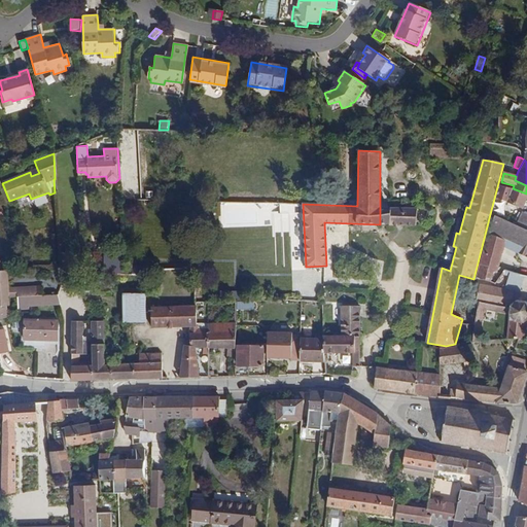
[(523,208),(526,197),(526,194),(513,188),(514,185),(501,182),(496,198),(523,208)]
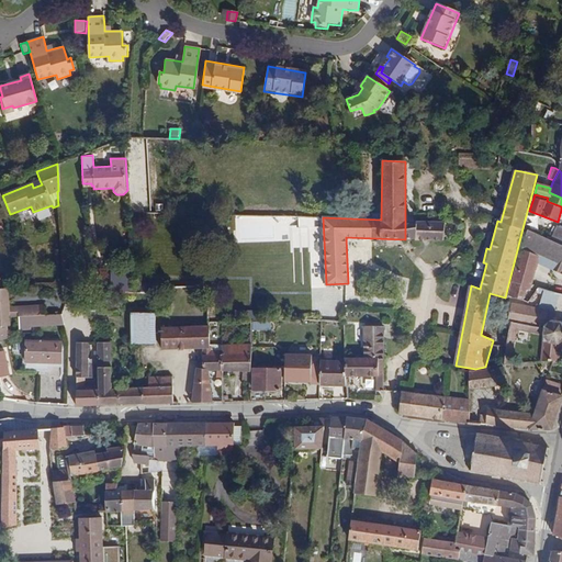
[(445,239),(445,223),(417,222),(416,224),(416,239),(445,239)]
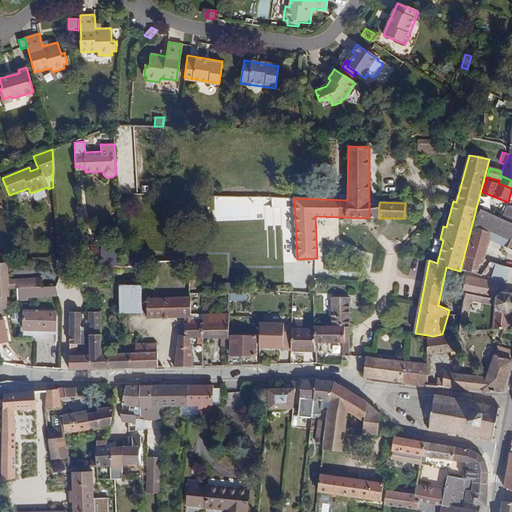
[(379,218),(379,204),(369,204),(369,218),(379,218)]
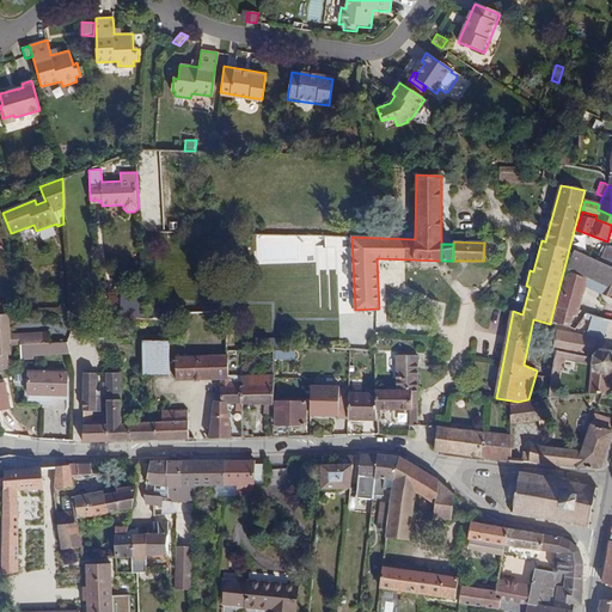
[(611,262),(611,248),(606,245),(599,262),(611,267),(611,262)]
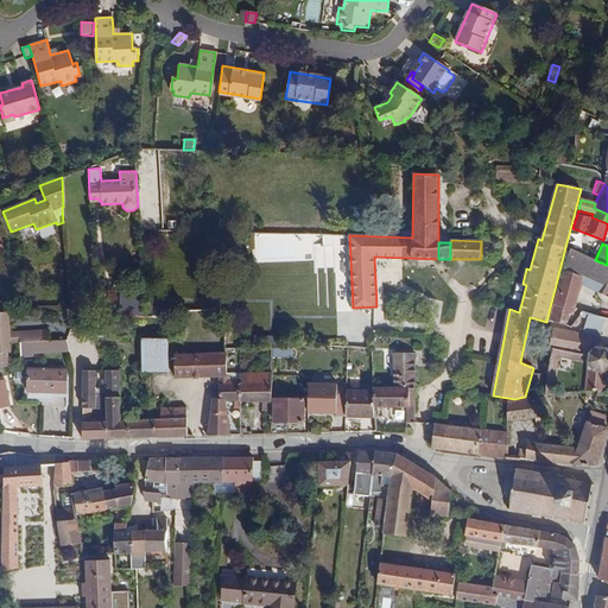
[(595,260),(570,248),(563,270),(550,320),(567,324),(569,315),(574,316),(582,285),(583,280),(607,291),(607,265),(595,260)]
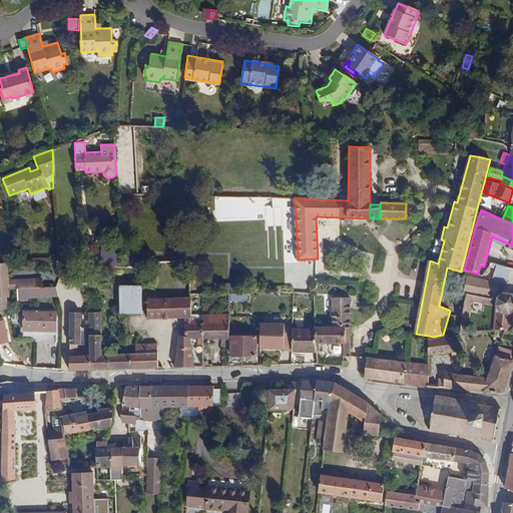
[(512,250),(512,245),(492,236),(491,240),(512,250)]
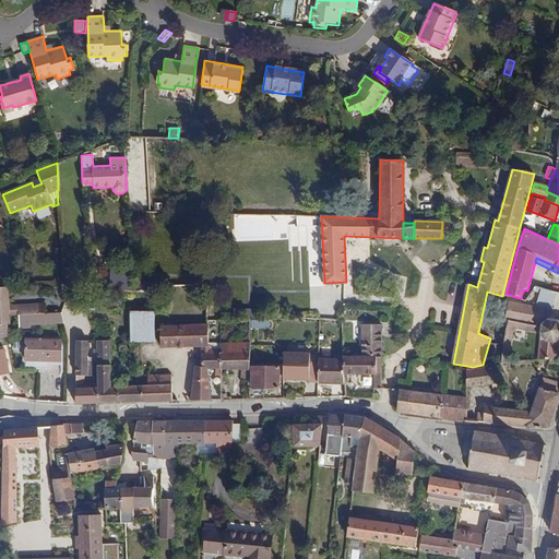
[(109,290),(129,290),(130,271),(109,270),(109,290)]
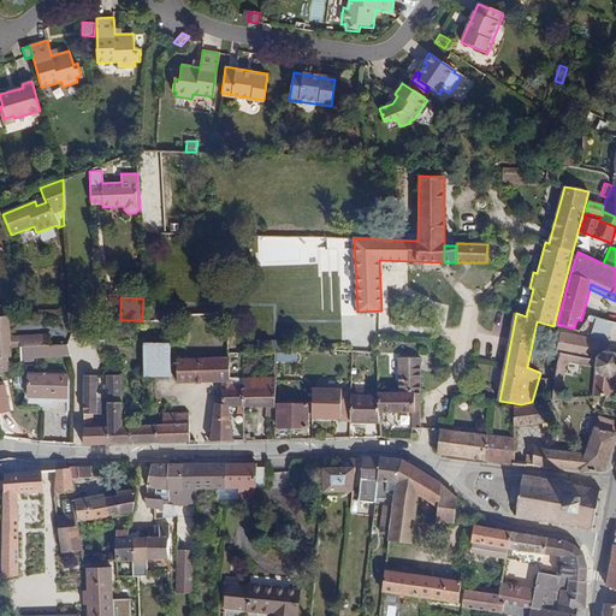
[(594,326),(597,318),(588,315),(584,324),(594,326)]
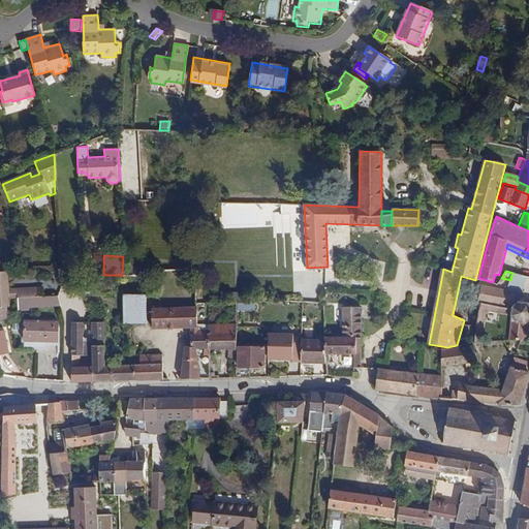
[(75,289),(76,275),(67,275),(66,289),(75,289)]
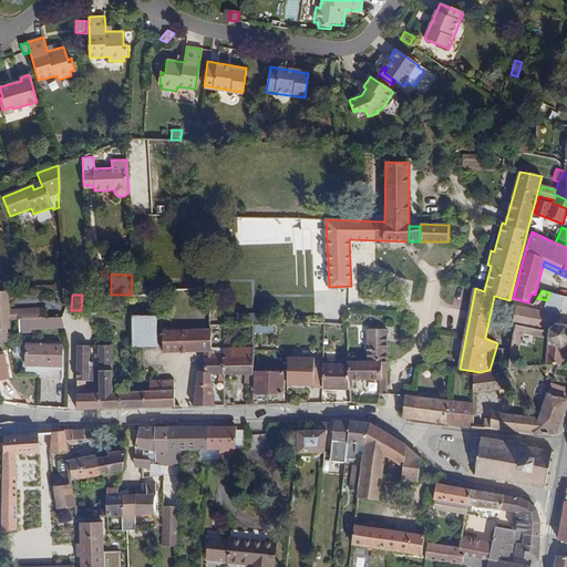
[(566,346),(566,326),(557,325),(559,311),(544,308),(542,311),(516,307),(512,323),(516,325),(547,331),(546,339),(548,339),(545,364),(559,364),(564,366),(565,352),(566,346)]
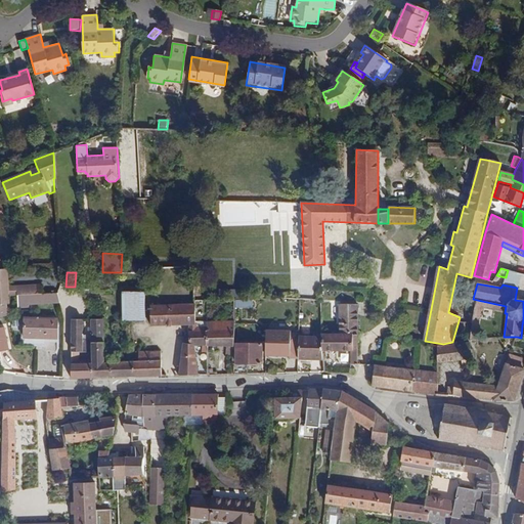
[(42,294),(42,285),(7,286),(8,296),(17,295),(42,294)]
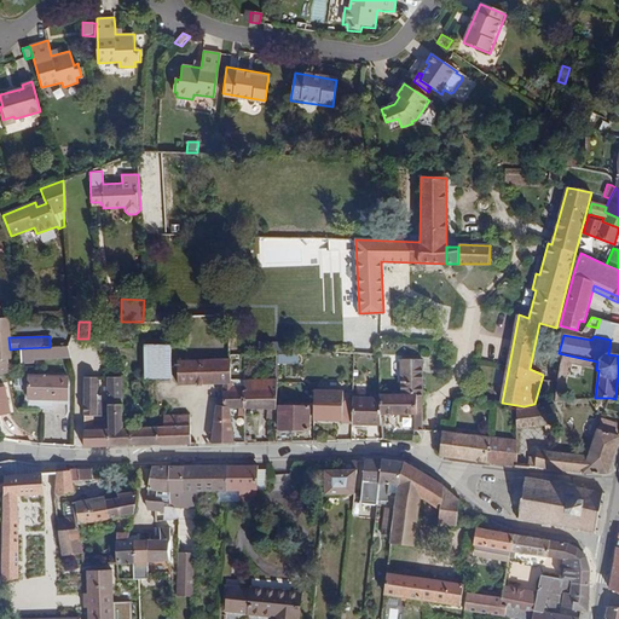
[(171,379),(171,345),(143,345),(144,379),(171,379)]
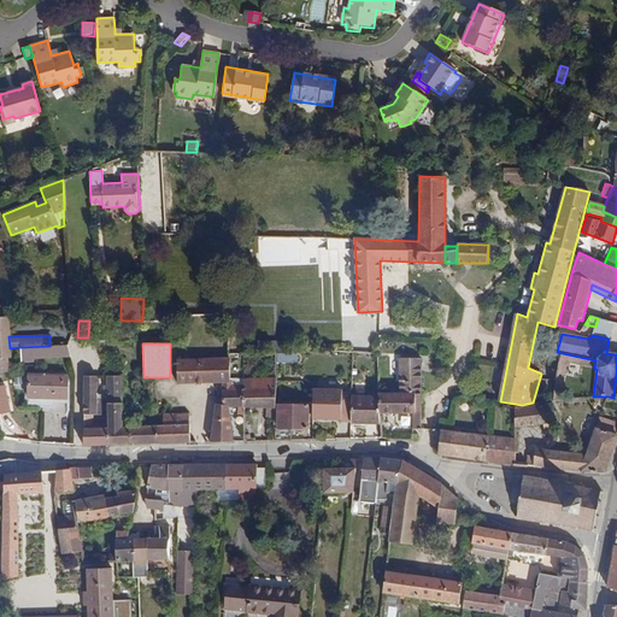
[(70,356),(68,345),(50,346),(21,347),(22,363),(33,362),(34,358),(70,356)]
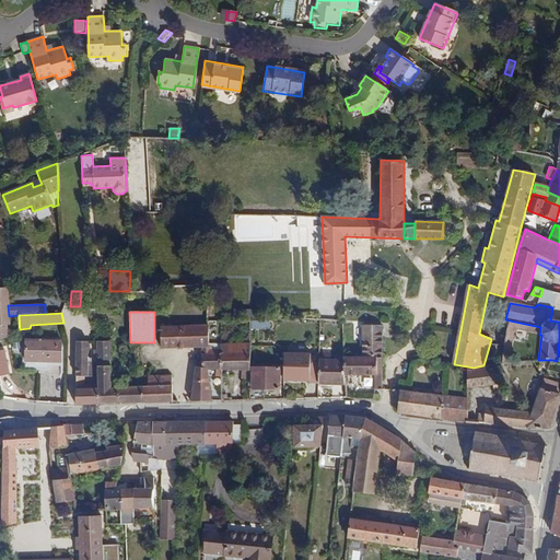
[(539,335),(540,327),(510,321),(503,364),(509,364),(514,329),(539,335)]
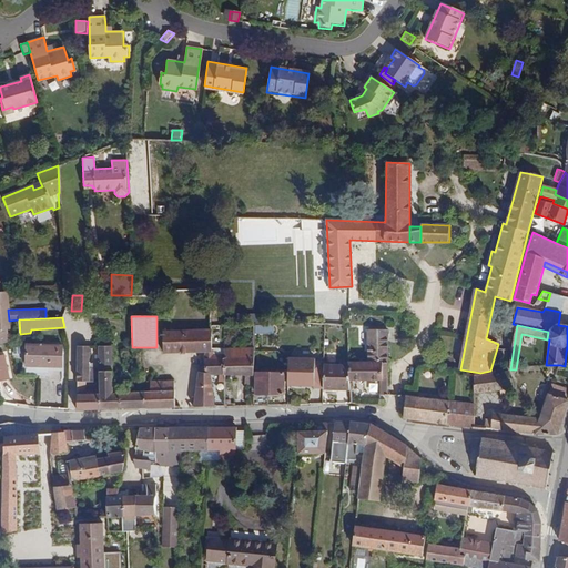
[(212,352),(211,330),(163,332),(164,353),(204,352),(212,352)]
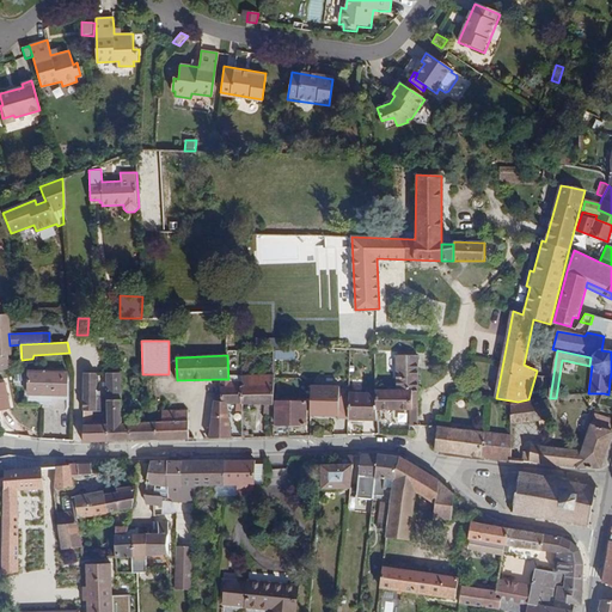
[(417,391),(417,356),(396,355),(396,391),(417,391)]
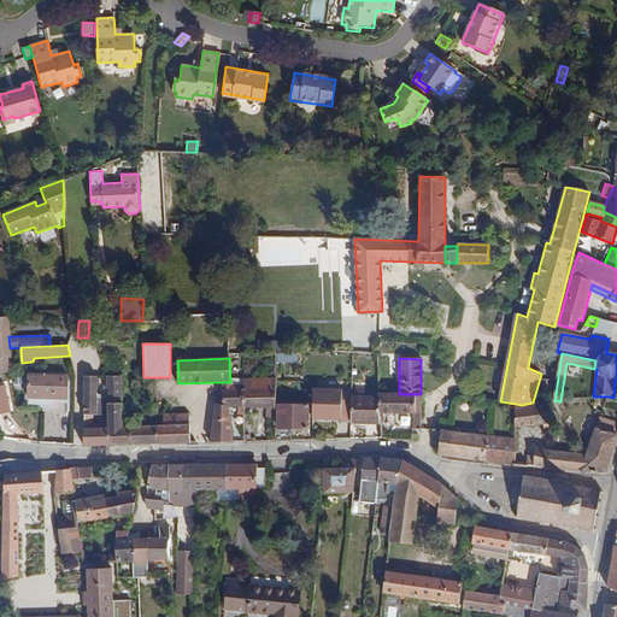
[(23,382),(22,372),(11,374),(12,383),(23,382)]
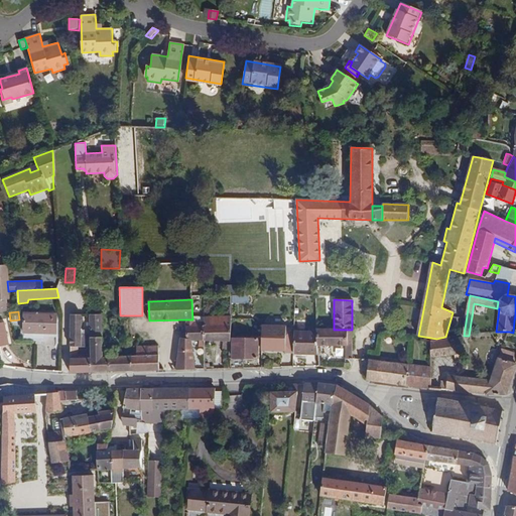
[(56,333),(56,313),(24,313),(24,333),(56,333)]
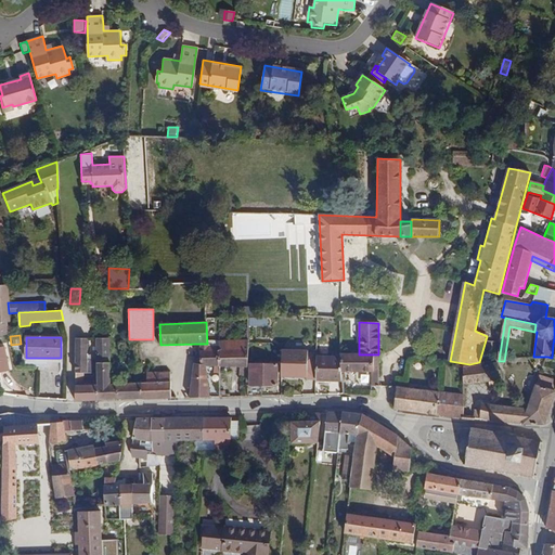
[(88,358),(88,338),(76,338),(76,372),(84,372),(88,373),(88,358)]
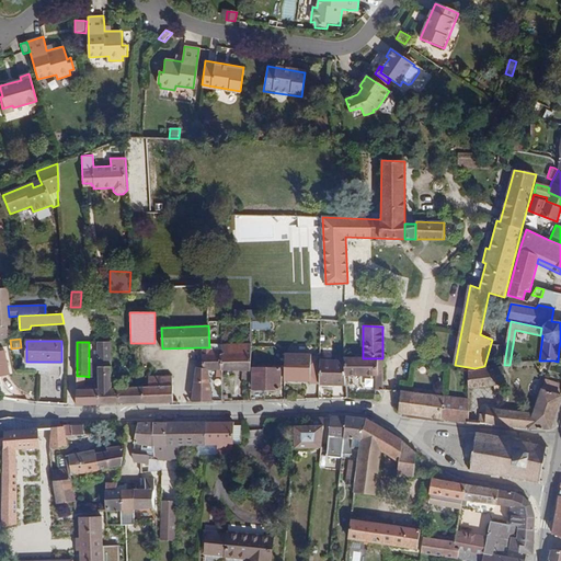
[(111,388),(111,342),(96,342),(98,362),(98,377),(99,404),(144,402),(144,396),(142,396),(142,387),(111,388)]
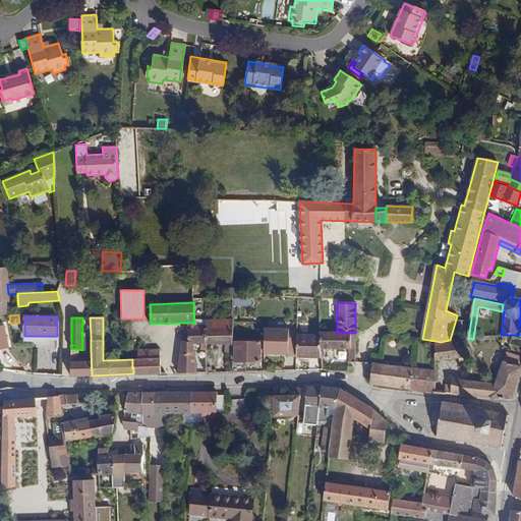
[(233,343),(233,319),(206,320),(206,325),(207,329),(205,329),(205,343),(226,343),(226,353),(232,353),(233,343)]
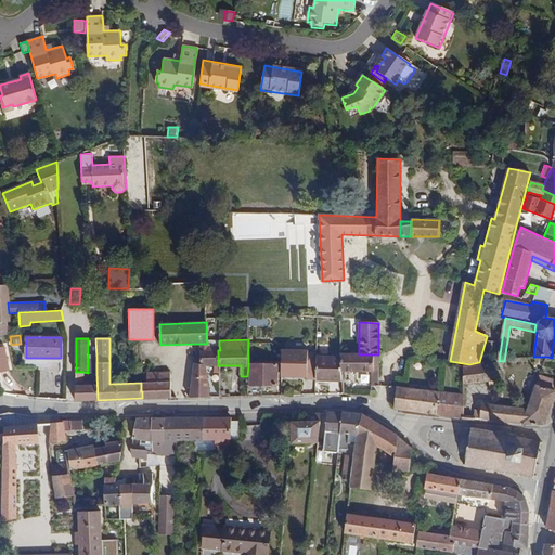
[(218,365),(218,350),(220,350),(219,346),(207,345),(207,344),(199,344),(199,363),(194,363),(190,388),(190,391),(189,397),(209,397),(205,366),(215,366),(215,373),(219,373),(218,365)]
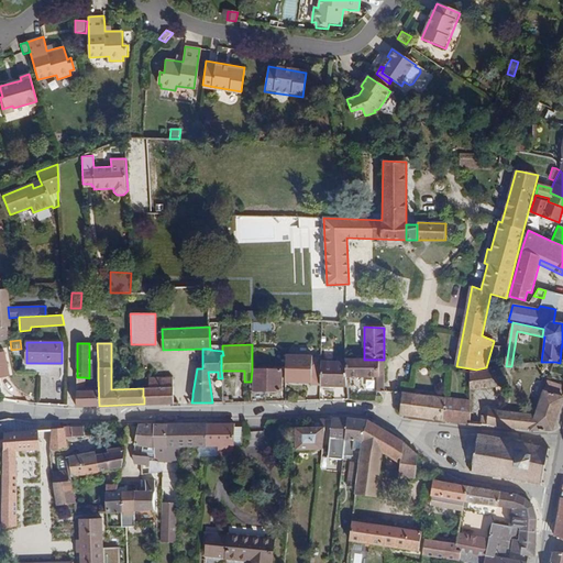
[(0,377),(9,375),(4,351),(0,352),(0,377)]
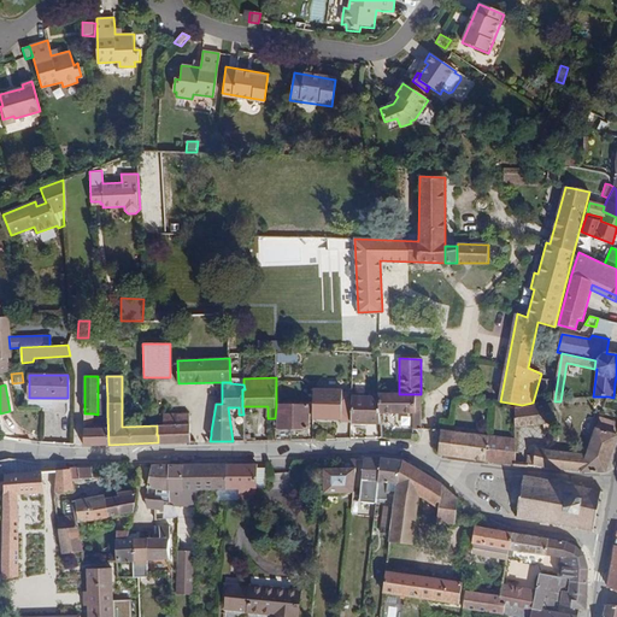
[(342,392),(313,392),(313,421),(342,421),(342,392)]
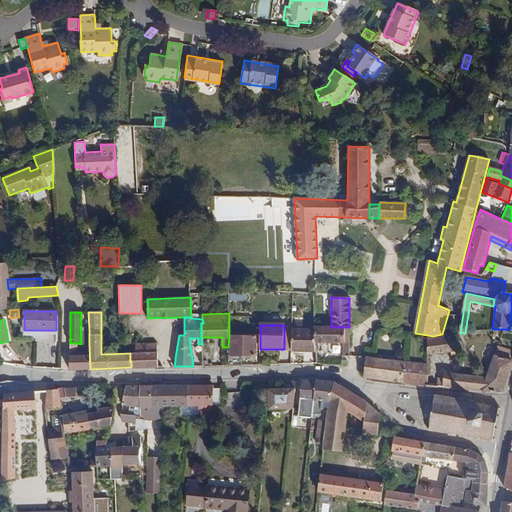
[(348,356),(349,327),(331,327),(313,327),(313,329),(314,343),(324,343),(342,343),(342,356),(348,356)]
